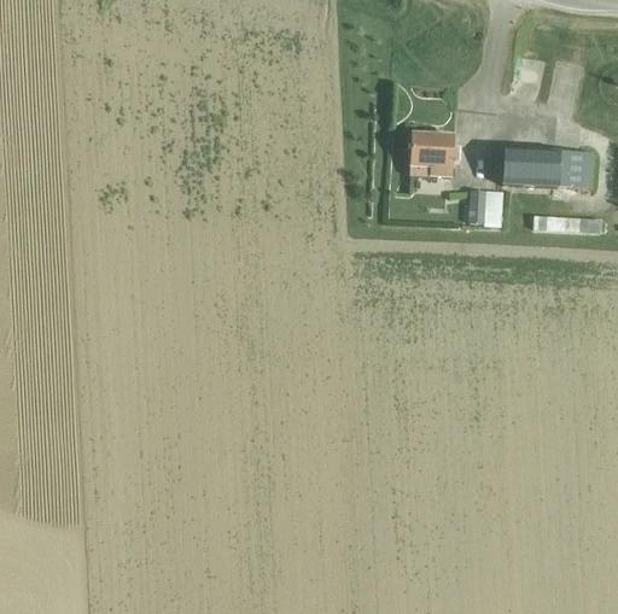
[(409,176),(452,179),(453,138),(412,135),(409,176)]
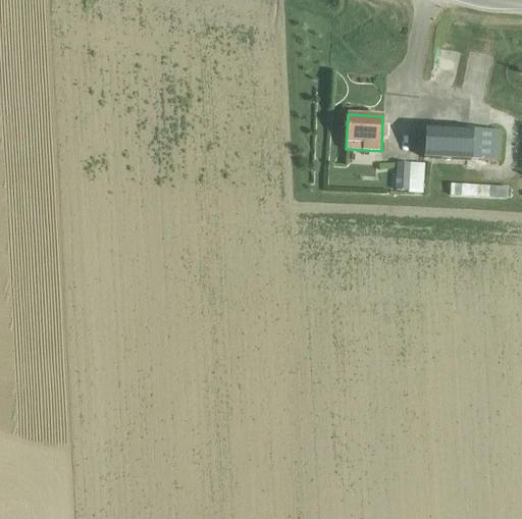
[(424,156),(498,160),(500,130),(425,126),(424,156)]
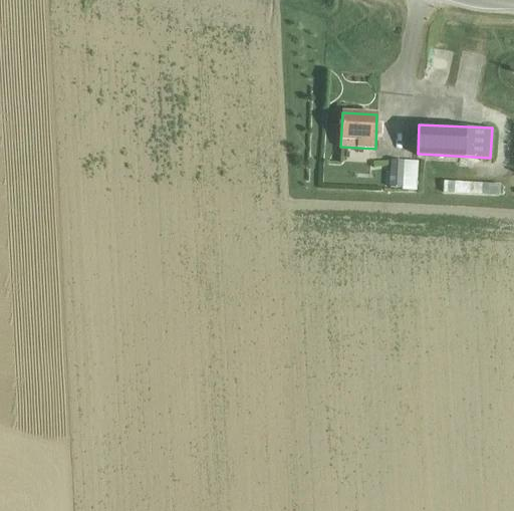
[(390,186),(403,187),(404,160),(392,160),(390,186)]
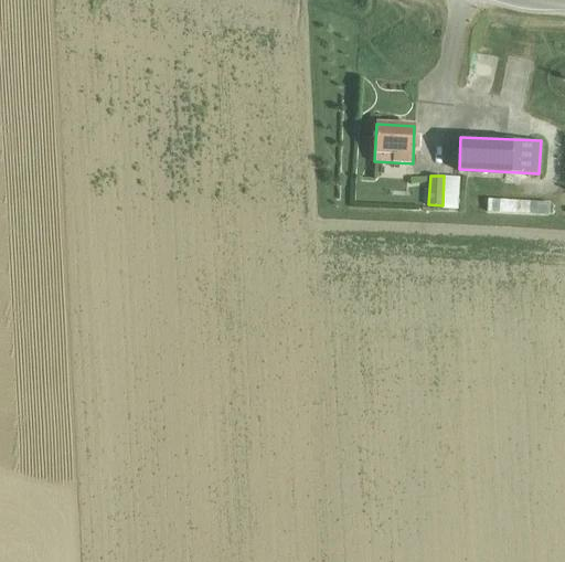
[(457,177),(444,176),(443,205),(456,207),(457,177)]
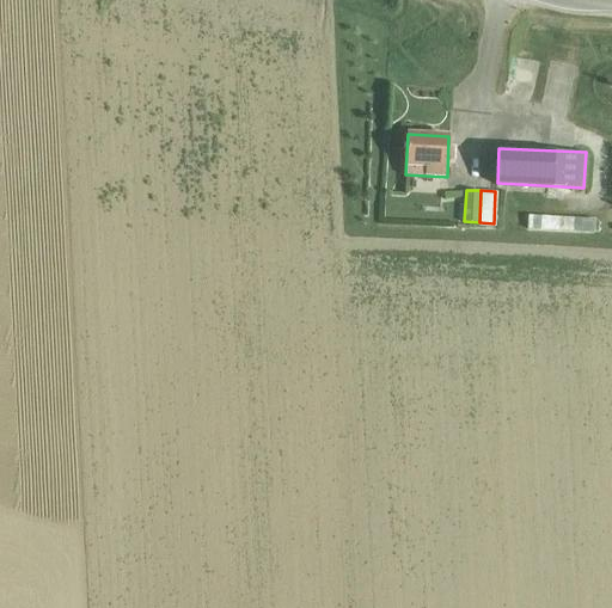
[(530,214),(528,227),(597,232),(597,219),(530,214)]
